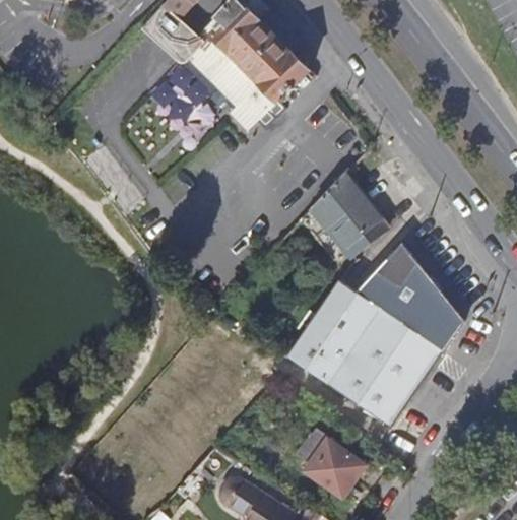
[(166,0),(160,6),(179,24),(198,0),(166,0)]
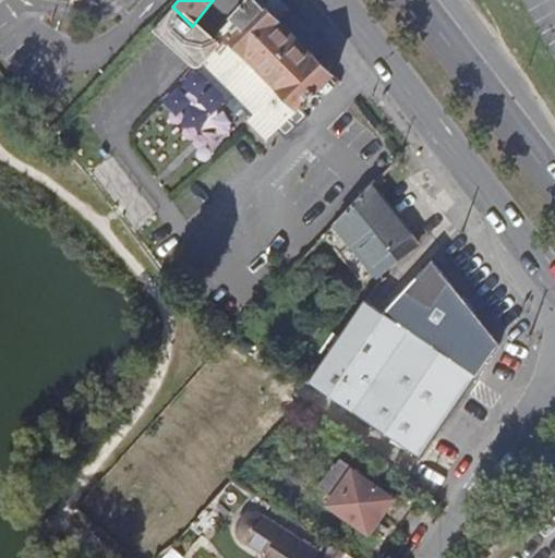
[(258,0),(246,0),(208,43),(196,58),(233,96),(246,109),(254,117),(244,126),(264,146),(335,75),(315,58),(326,46),(291,13),(281,24),(258,0)]
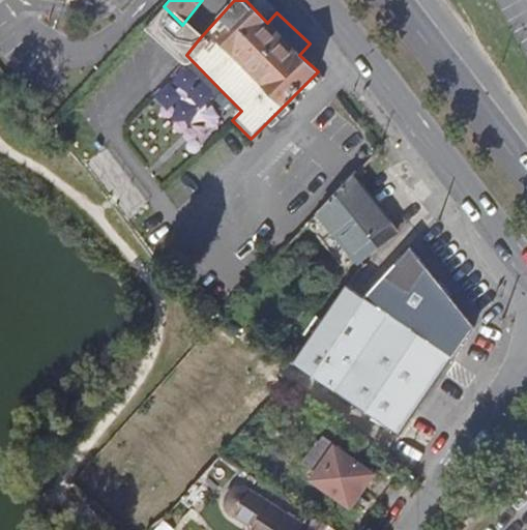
[(164,6),(149,22),(143,29),(178,64),(186,55),(198,40),(182,25),(164,6)]
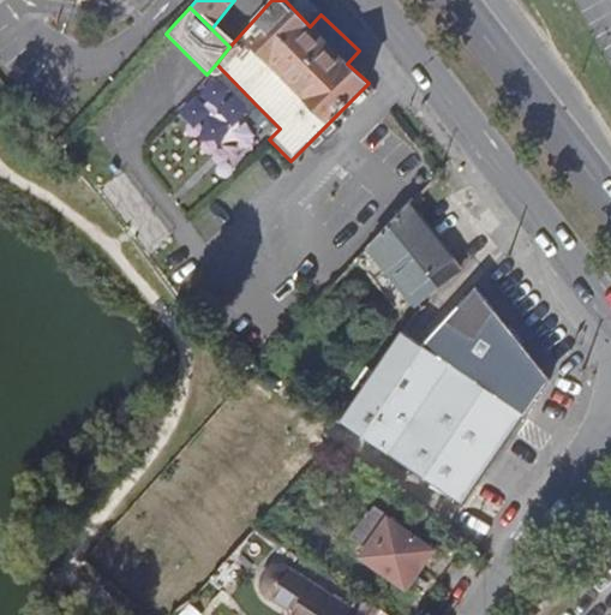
[(271,120),(257,106),(243,121),(257,135),(271,120)]
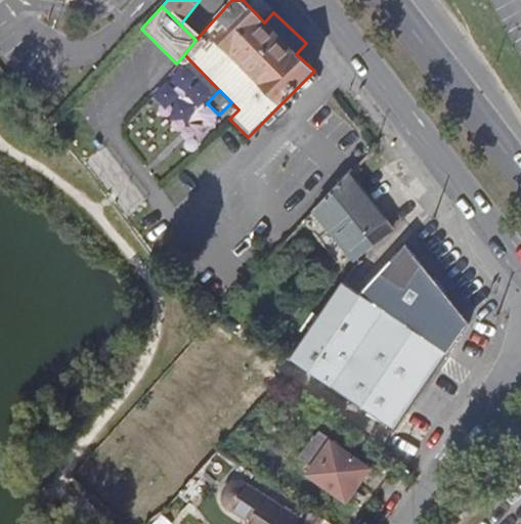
[(349,174),(313,213),(350,261),(392,229),(349,174)]
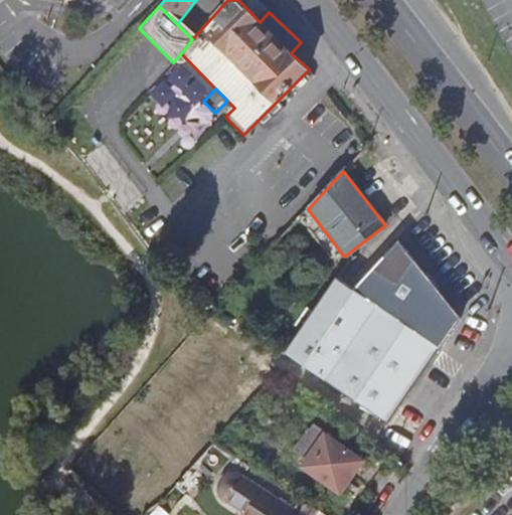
[(284,352),(290,356),(387,424),(460,317),(399,238),(353,288),(336,277),(284,352)]
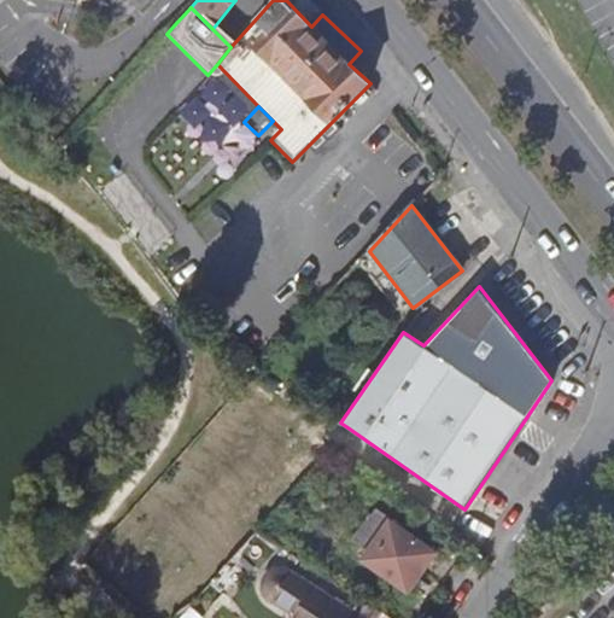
[(364,549),(358,559),(407,593),(436,553),(374,508),(369,514),(367,513),(350,537),(364,549)]
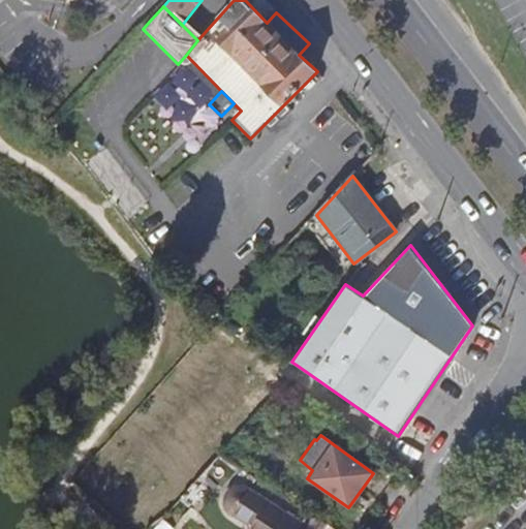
[(317,528),(323,521),(290,502),(272,528),(317,528)]
